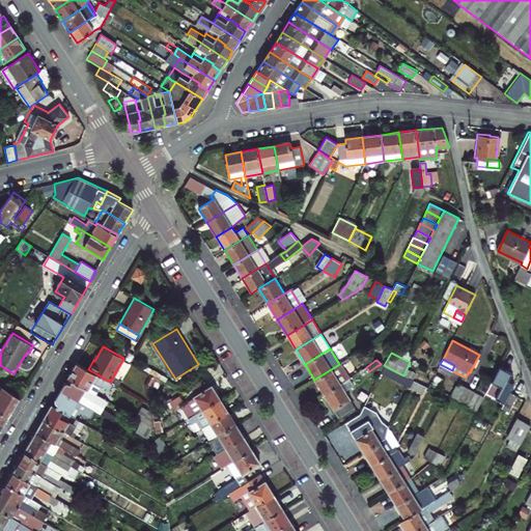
[(72,381),(88,389),(96,394),(102,385),(110,390),(114,384),(77,363),(67,378),(72,381)]
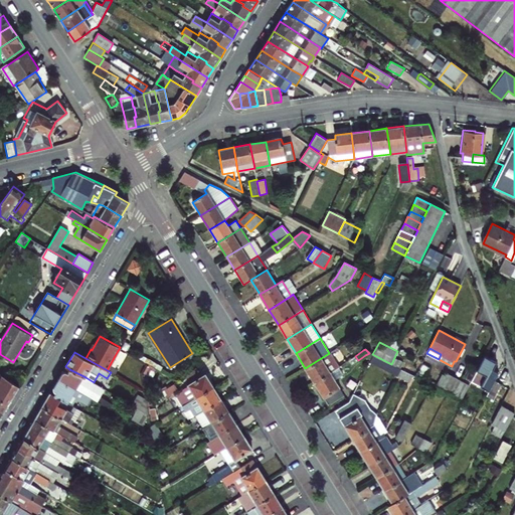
[(338,367),(329,353),(305,368),(314,382),(338,367)]
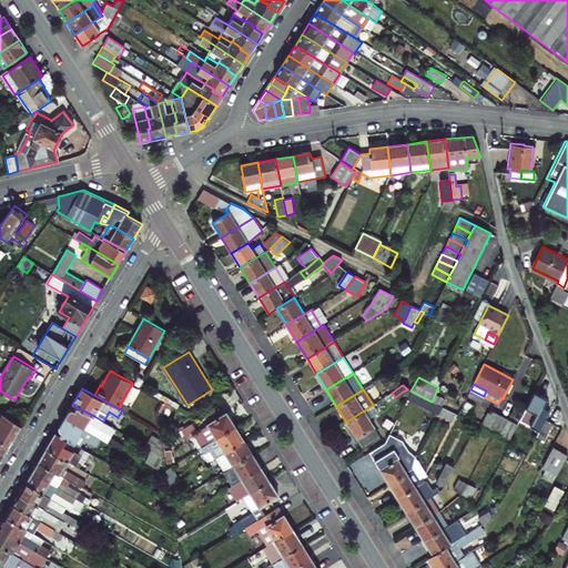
[(411,391),(407,398),(437,414),(442,406),(432,402),(411,391)]
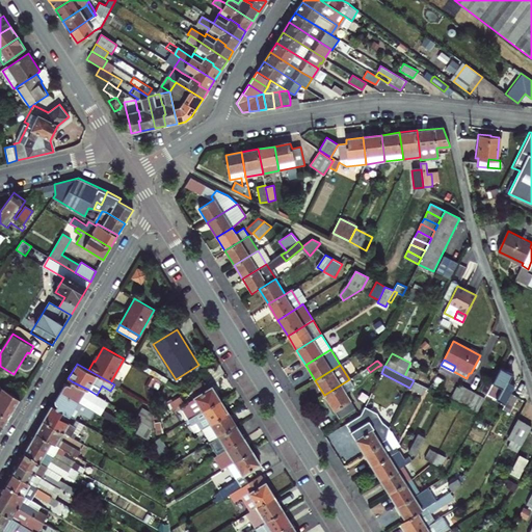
[(513,374),(501,368),(493,382),(505,389),(513,374)]
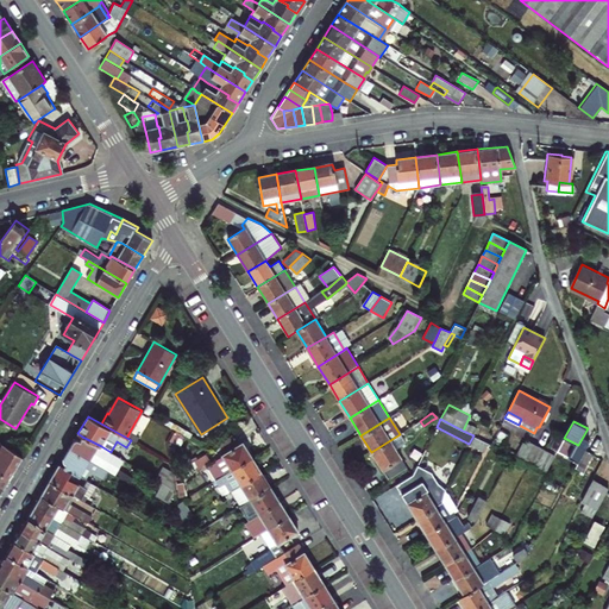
[(557,451),(558,451),(564,438),(554,433),(547,446),(557,451)]
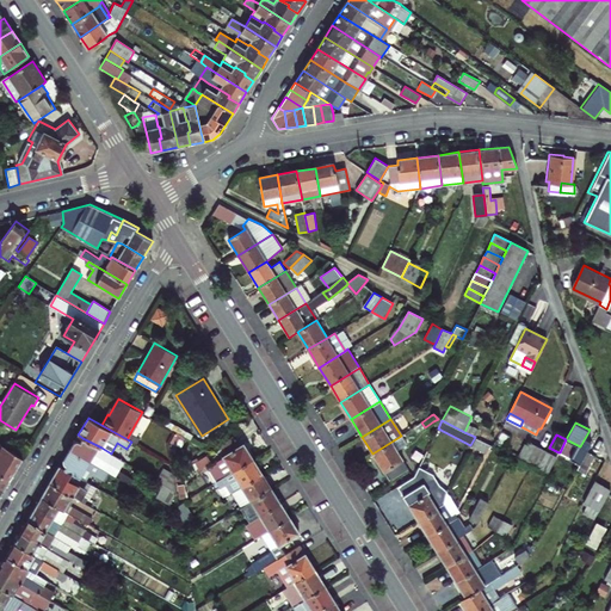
[(111,454),(102,448),(82,438),(79,436),(76,440),(76,439),(75,440),(74,440),(69,449),(110,473),(118,479),(128,463),(111,454)]
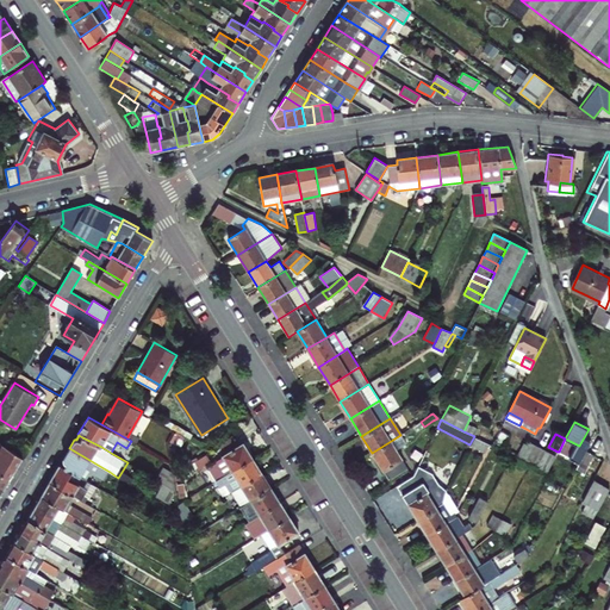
[(400,435),(372,453),(388,480),(409,468),(397,450),(406,444),(400,435)]
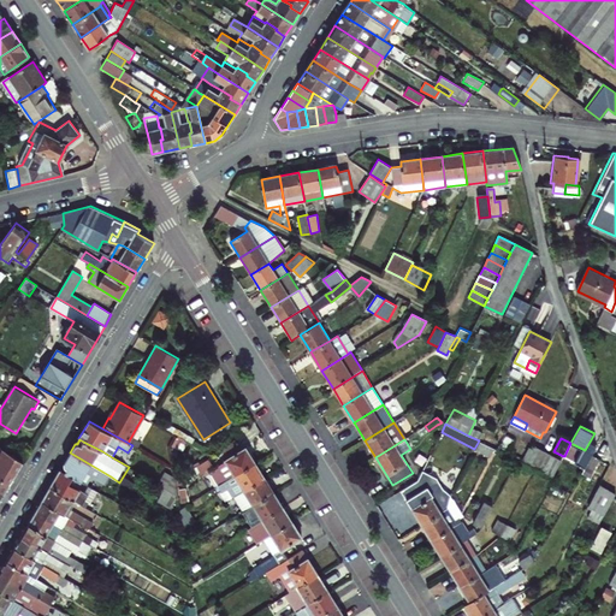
[(479,440),(474,449),(490,457),(495,449),(479,440)]
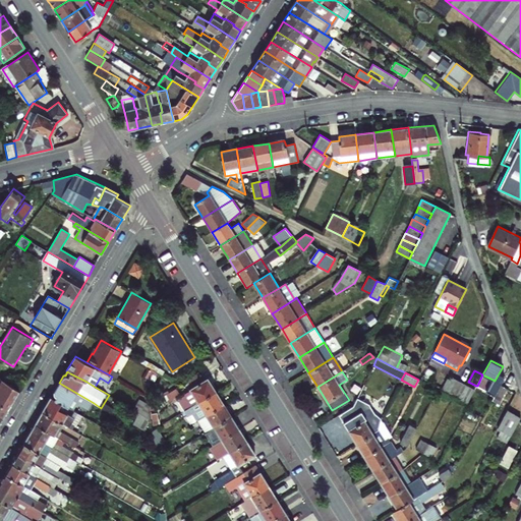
[(489,392),(495,381),(482,374),(477,386),(489,392)]
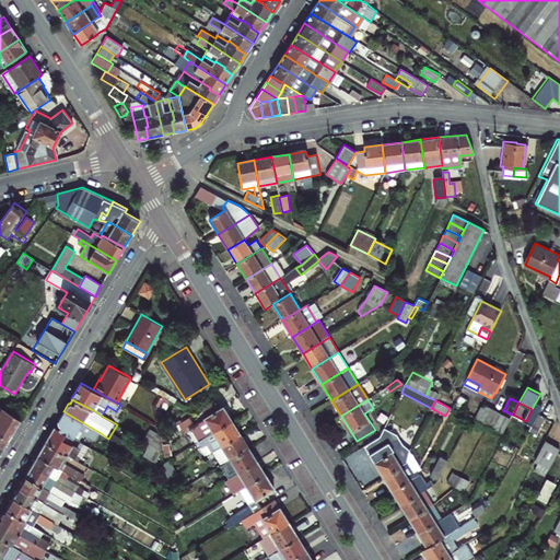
[(477,422),(487,427),(502,434),(511,418),(486,405),(477,422)]
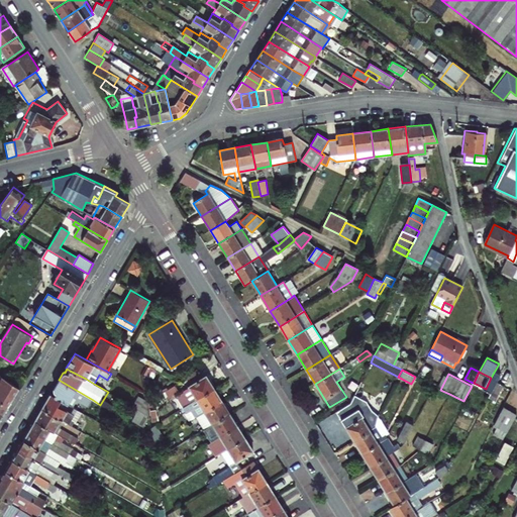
[(0,400),(8,406),(19,388),(0,375),(0,400)]
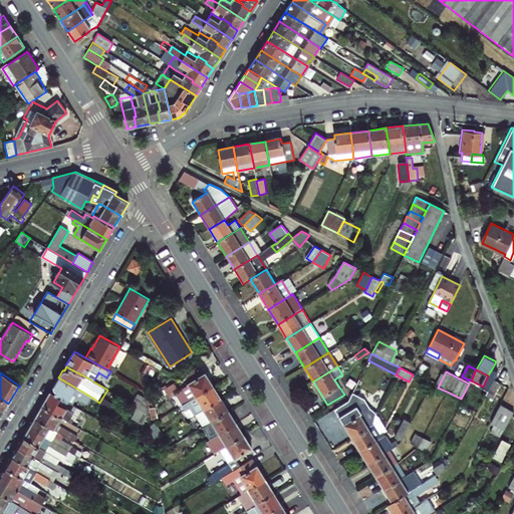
[(190,401),(213,386),(205,373),(188,383),(188,384),(183,389),(190,401)]
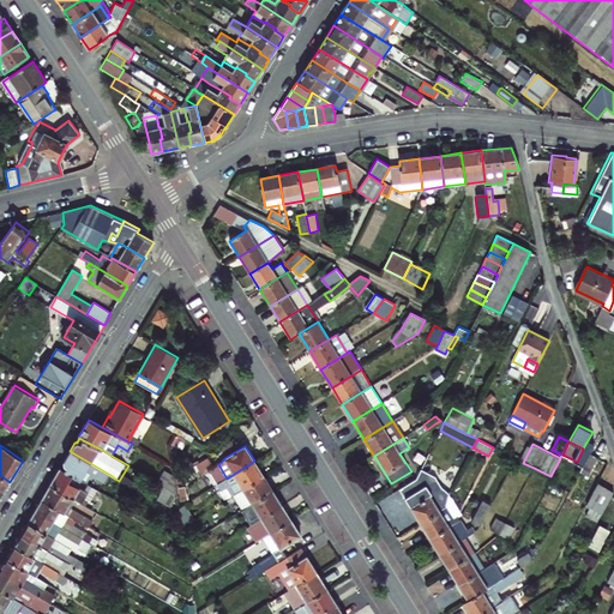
[(65,471),(86,483),(92,474),(106,482),(110,475),(70,451),(64,461),(64,463),(64,465),(65,467),(67,468),(65,471)]
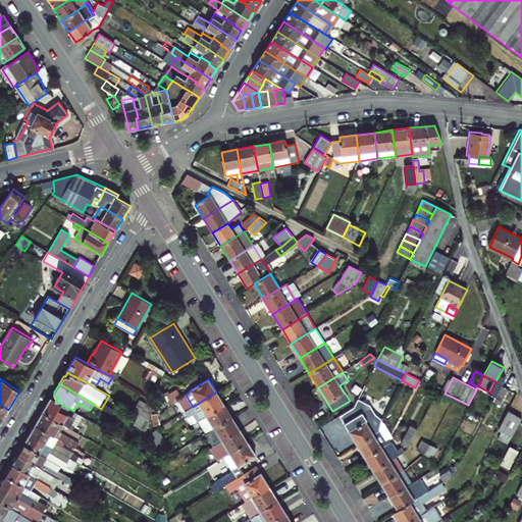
[(372,388),(364,384),(356,402),(364,406),(372,388)]
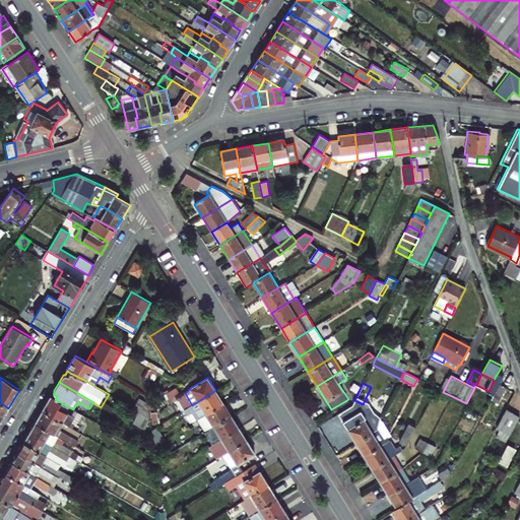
[(507,387),(500,383),(491,399),(499,403),(507,387)]
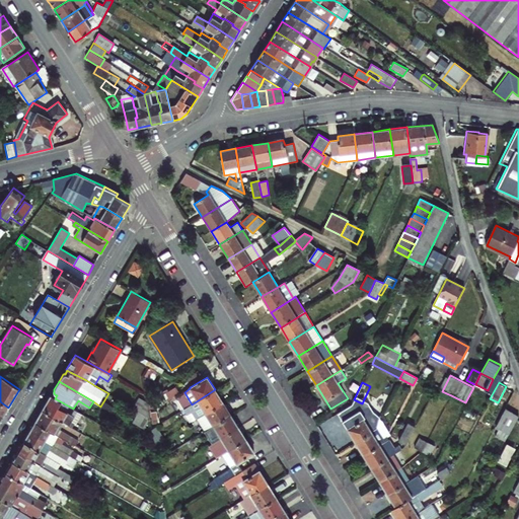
[(179,393),(175,387),(163,394),(167,400),(179,393)]
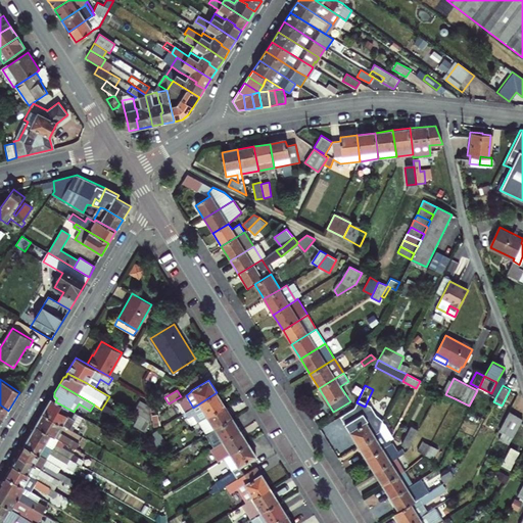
[(225,406),(217,392),(193,408),(185,412),(189,418),(194,415),(199,421),(225,406)]
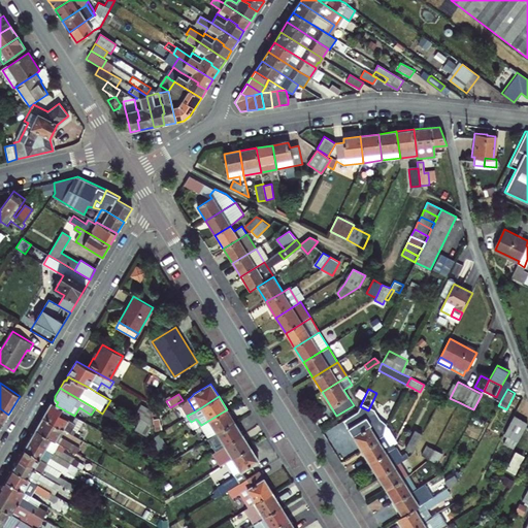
[(84,421),(74,416),(56,405),(52,402),(43,417),(63,428),(69,419),(80,426),(84,421)]
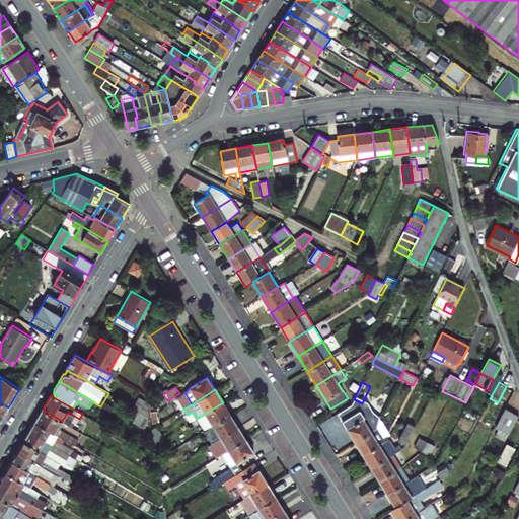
[(150,418),(147,401),(139,397),(133,408),(150,418)]
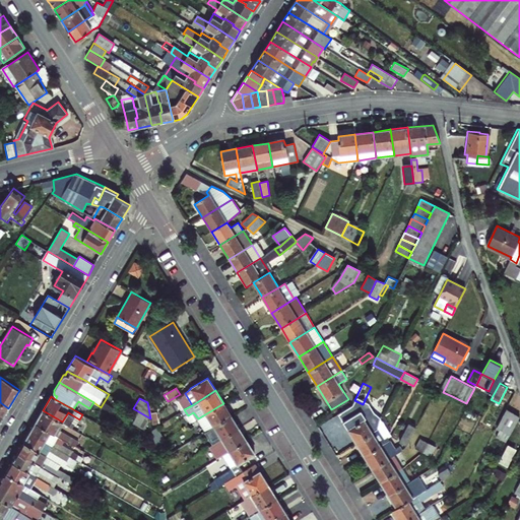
[(0,414),(3,417),(8,408),(0,402),(0,414)]
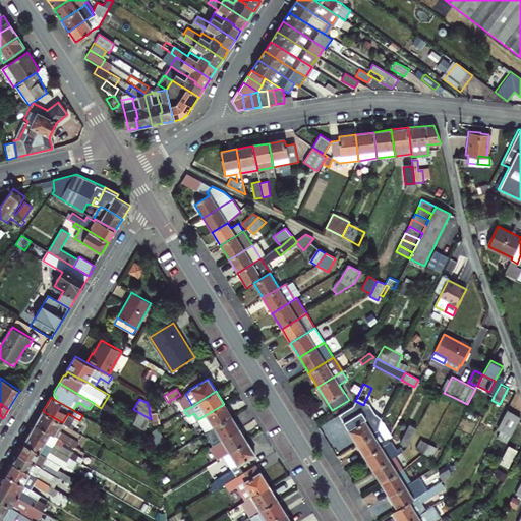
[(231,417),(224,404),(198,419),(207,432),(231,417)]
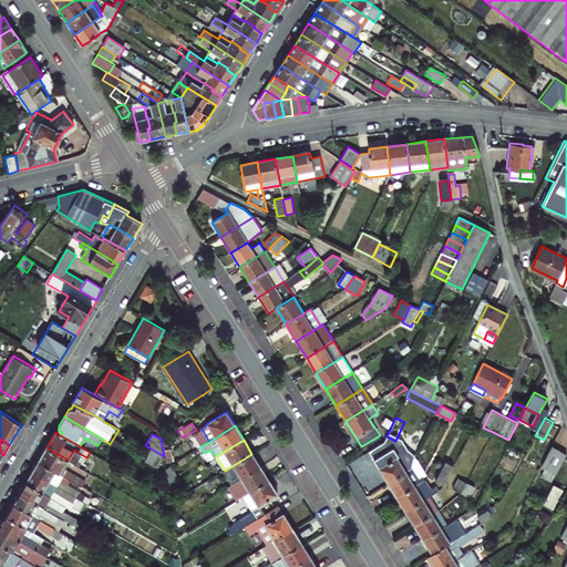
[(556,473),(566,453),(552,445),(542,464),(556,473)]
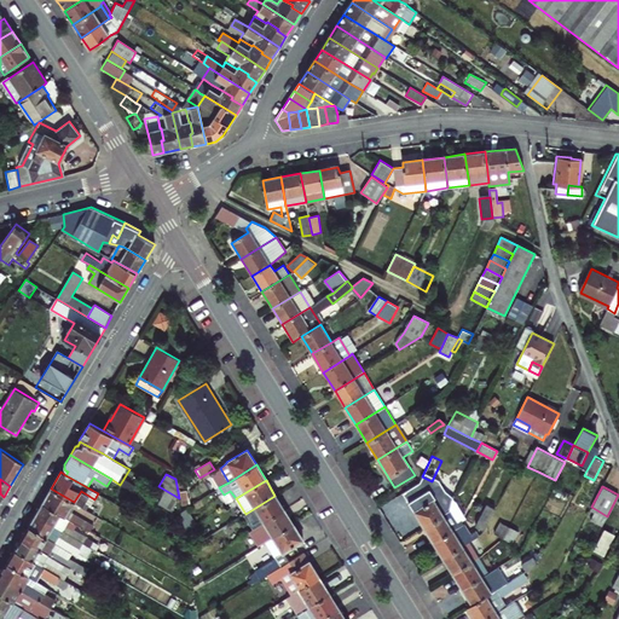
[(41,503),(67,518),(90,531),(93,525),(69,512),(74,502),(51,489),(41,503)]
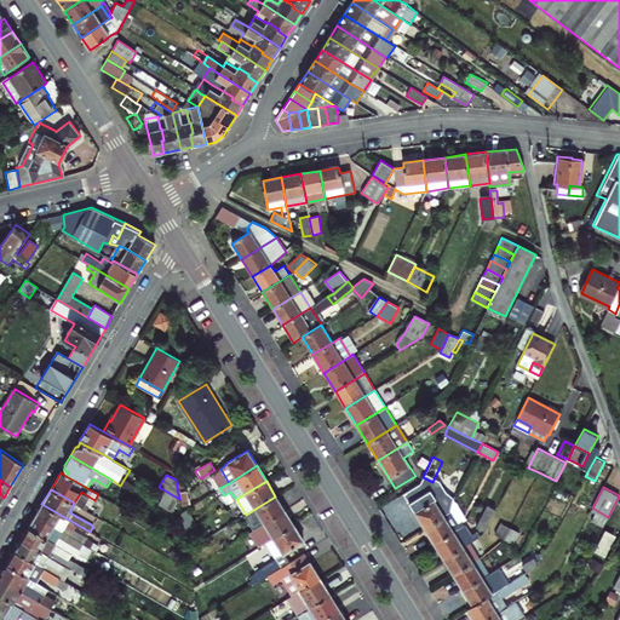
[(409,504),(424,527),(449,510),(443,500),(436,504),(434,499),(435,498),(430,489),(409,503),(409,504)]
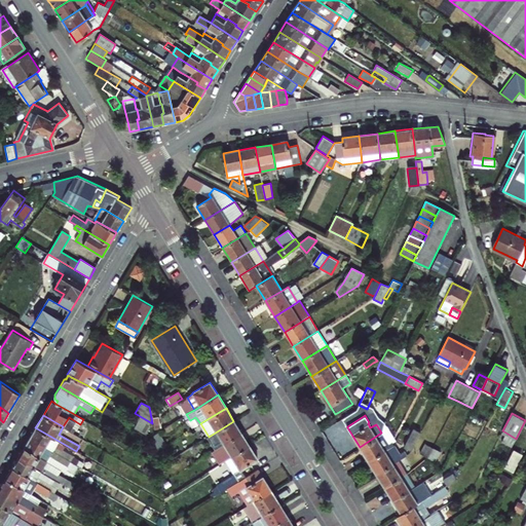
[(194,427),(200,423),(195,417),(190,420),(194,427)]
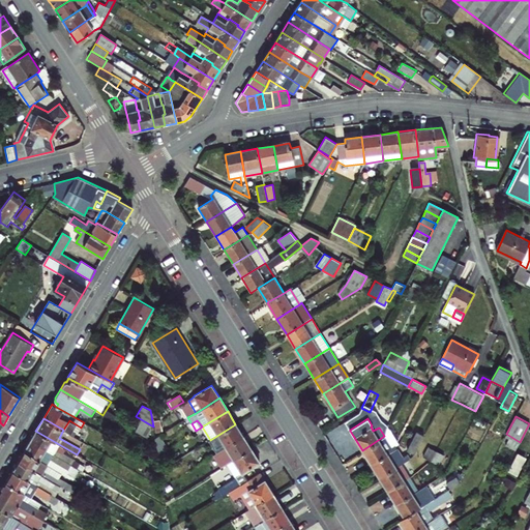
[(221,440),(226,447),(243,436),(235,424),(210,440),(208,441),(211,445),(221,440)]
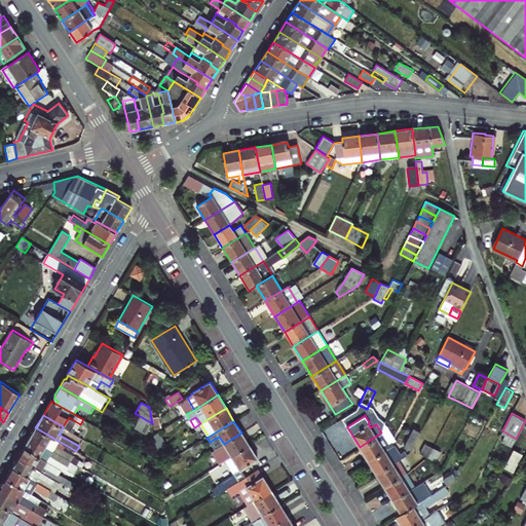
[(54,445),(57,440),(35,427),(30,438),(39,443),(39,442),(47,446),(46,447),(71,461),(89,472),(91,467),(54,445)]
